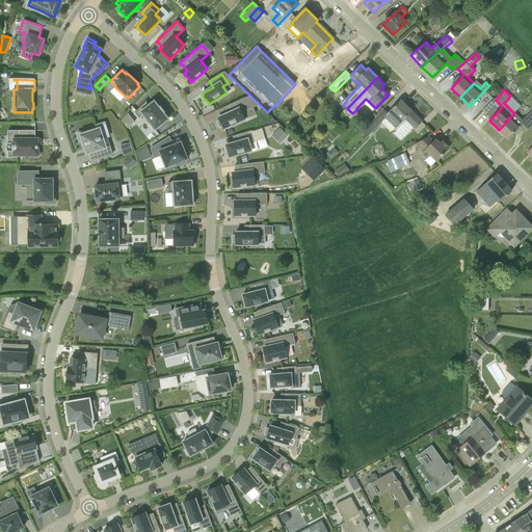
[(241,113),(246,110),(258,105),(249,97),(242,100),(229,106),(231,112),(218,117),(219,121),(216,122),(219,128),(222,127),(223,129),(244,120),(241,113)]
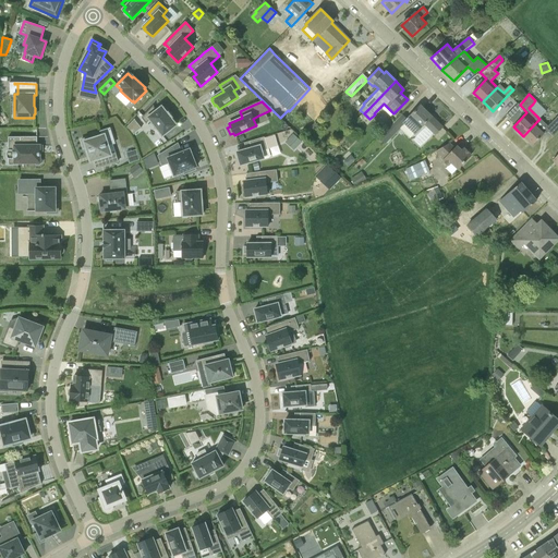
[(154,107),(154,106),(142,118),(146,124),(147,123),(146,123),(150,120),(162,136),(177,125),(171,119),(172,118),(168,112),(167,113),(161,107),(157,110),(154,107)]
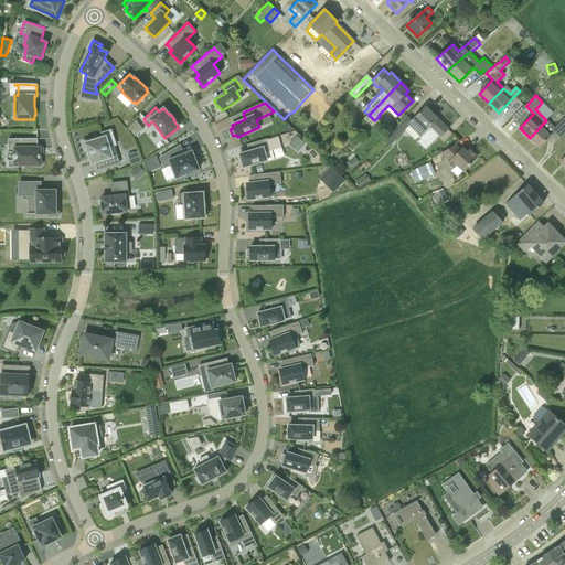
[(391,134),(396,139),(405,130),(404,130),(409,125),(420,136),(430,125),(441,136),(448,128),(436,117),(430,112),(426,107),(413,120),(407,116),(391,134)]
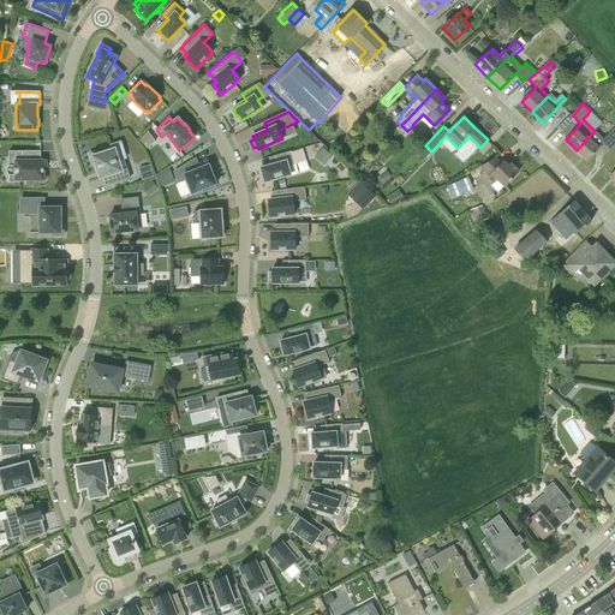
[(587,160),(603,144),(610,150),(614,144),(614,127),(614,129),(604,139),(595,131),(592,133),(577,150),(587,160)]
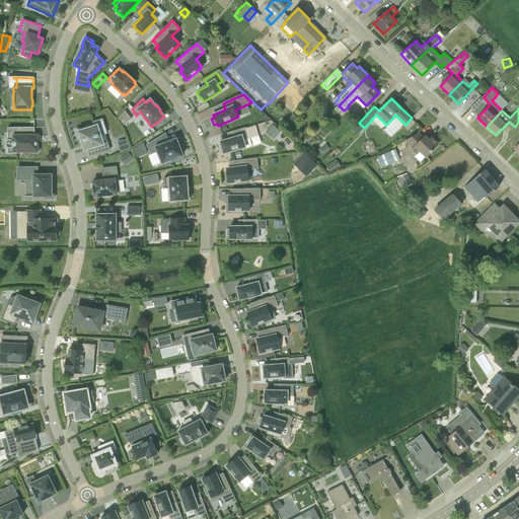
[(132,119),(129,116),(125,110),(119,118),(125,126),(125,125),(132,119)]
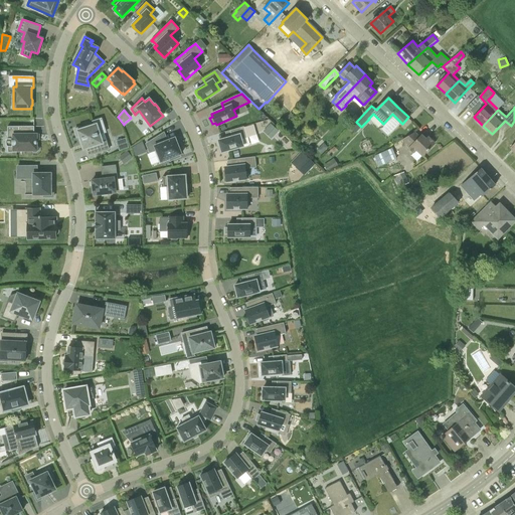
[(104,127),(102,119),(93,122),(94,125),(82,129),(82,127),(74,129),(77,137),(78,137),(83,150),(86,149),(89,156),(109,150),(106,141),(102,142),(98,129),(104,127)]
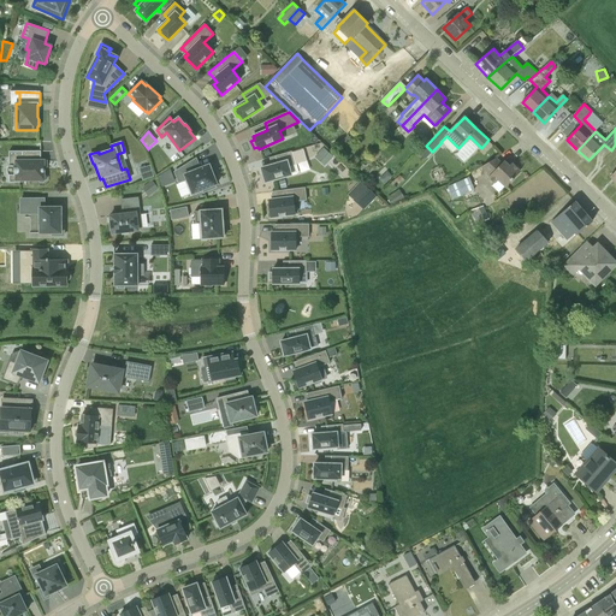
[(315,157),(325,166),(333,157),(323,147),(315,157)]
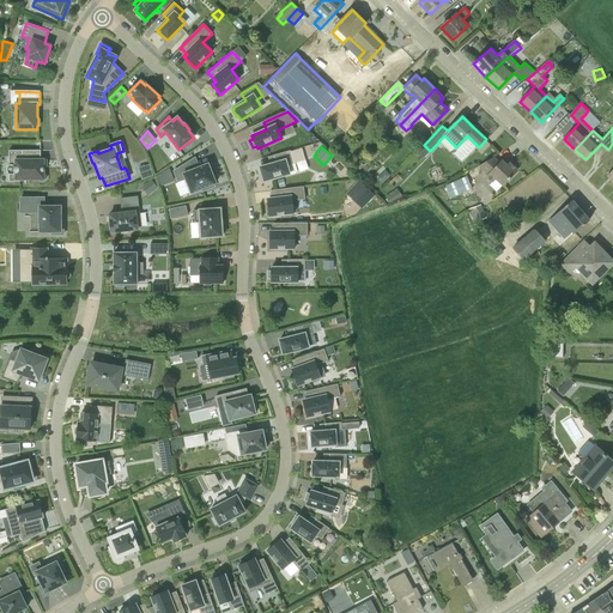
[(43,161),(41,161),(41,150),(4,151),(5,165),(12,165),(12,174),(5,174),(5,182),(16,182),(16,180),(32,180),(35,182),(43,181),(46,178),(46,176),(43,174),(43,161)]
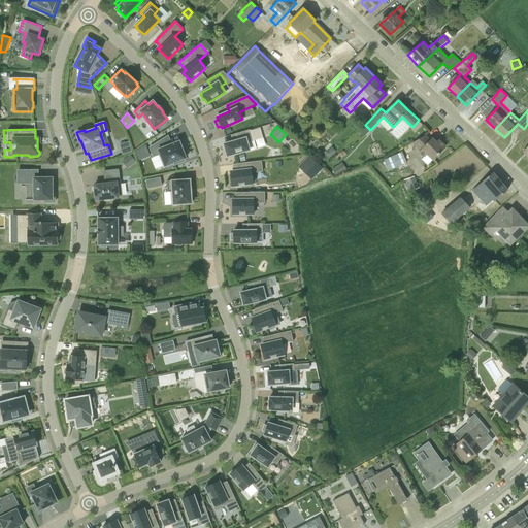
[(224,144),(227,156),(249,150),(248,143),(253,141),(250,130),(235,134),(237,140),(224,144)]
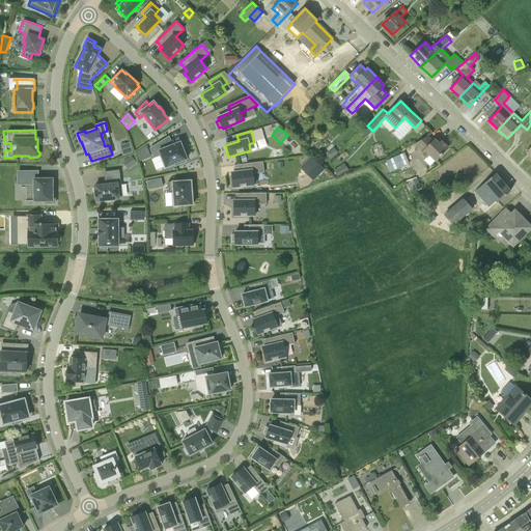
[(440,143),(438,141),(439,139),(437,137),(432,141),(427,136),(415,144),(423,151),(421,152),(426,158),(429,155),(436,161),(448,147),(442,141),(440,143)]
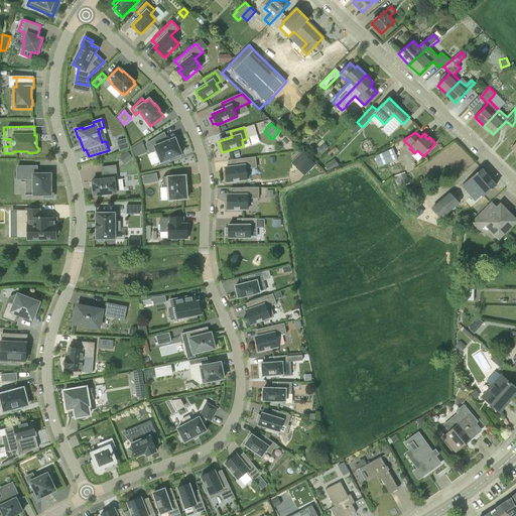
[(173,139),(167,141),(164,133),(146,144),(150,153),(156,150),(161,162),(170,159),(170,161),(180,157),(179,155),(181,154),(178,146),(176,146),(173,139)]
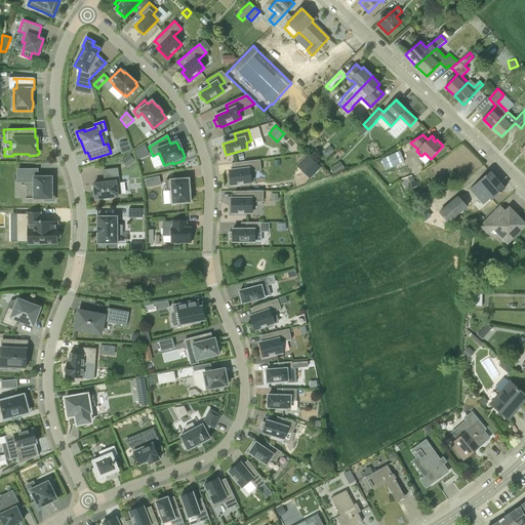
[(121,154),(131,150),(127,140),(118,144),(121,154)]
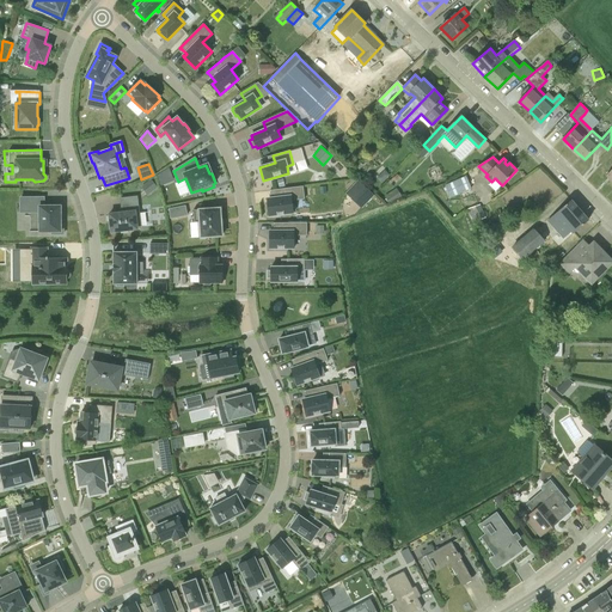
[(385,170),(375,177),(380,183),(390,176),(385,170)]
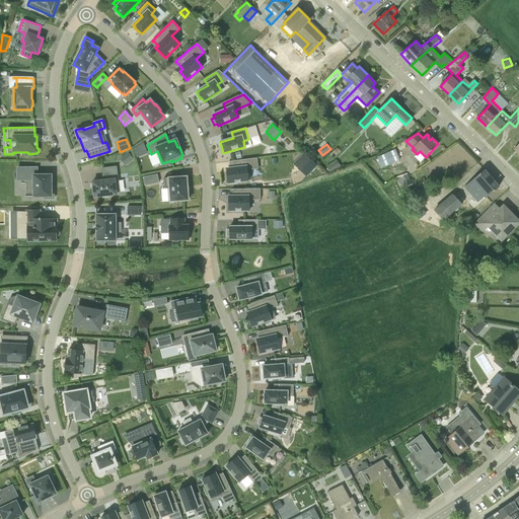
[(377,157),(382,167),(399,160),(394,149),(377,157)]
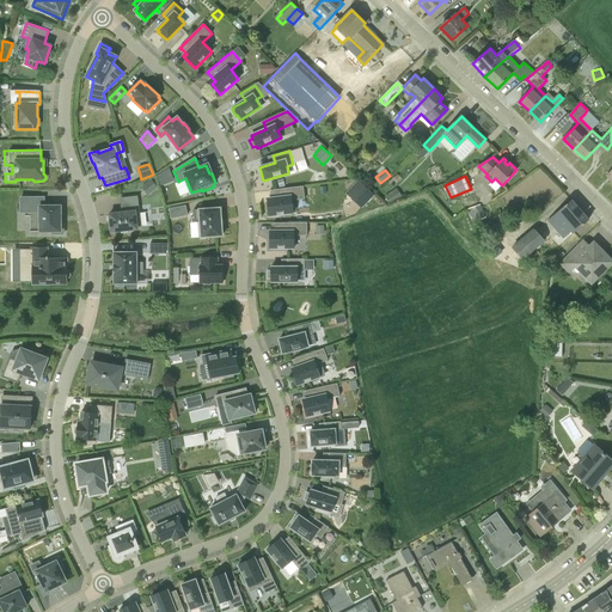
[(158,188),(151,178),(141,187),(147,195),(158,188)]
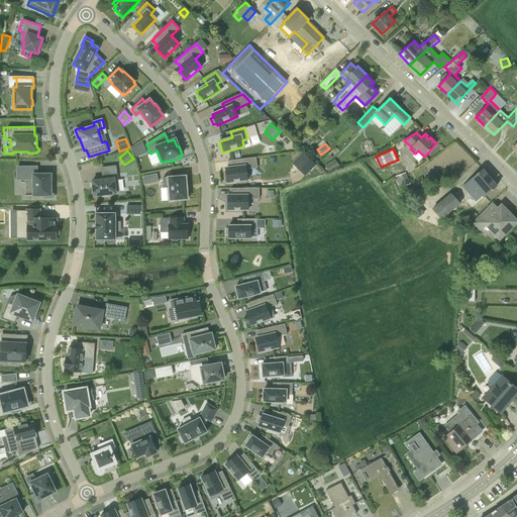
[(303,152),(292,164),(306,177),(316,166),(303,152)]
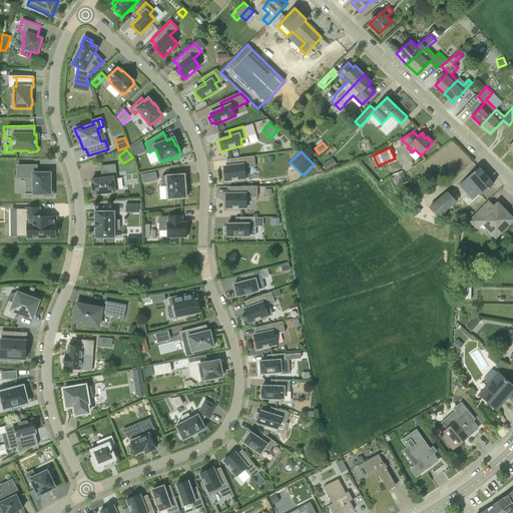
[(225,181),(246,178),(244,167),(255,166),(253,156),(226,159),(226,160),(228,169),(224,169),(225,181)]
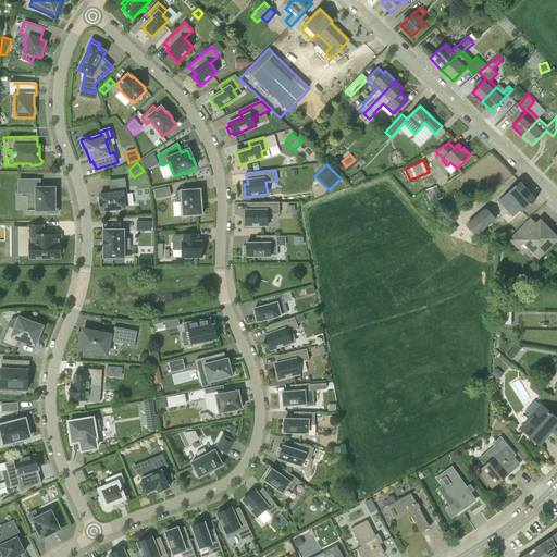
[(355,186),(364,180),(360,173),(351,181),(355,186)]
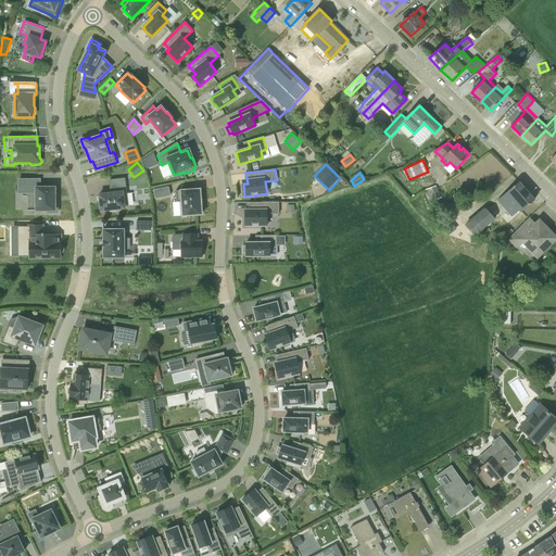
[(128,206),(127,200),(125,178),(110,180),(111,193),(99,194),(99,197),(100,202),(101,211),(110,210),(110,212),(116,212),(116,210),(125,209),(125,207),(128,206)]
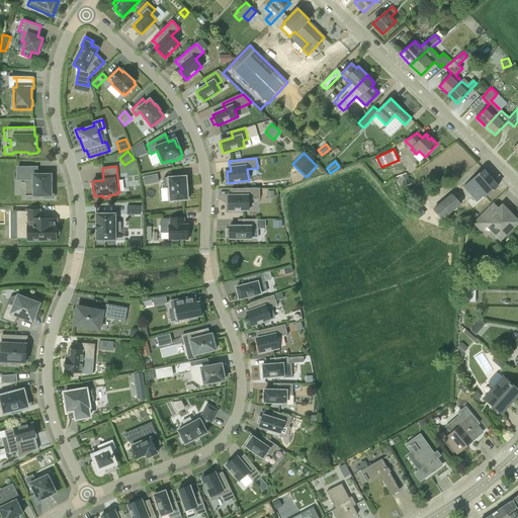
[(52,174),(37,174),(36,167),(17,167),(17,179),(33,179),(33,196),(44,196),(44,198),(54,198),(54,187),(52,187),(52,174)]
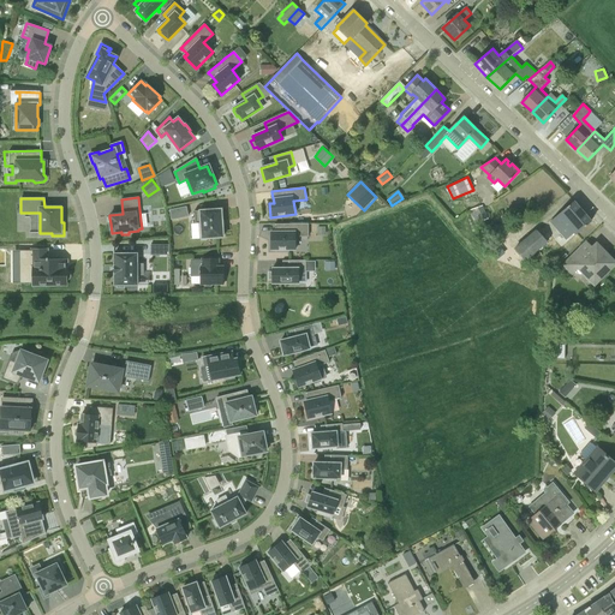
[(573,202),(550,221),(559,230),(567,239),(574,233),(577,234),(591,221),(573,202)]
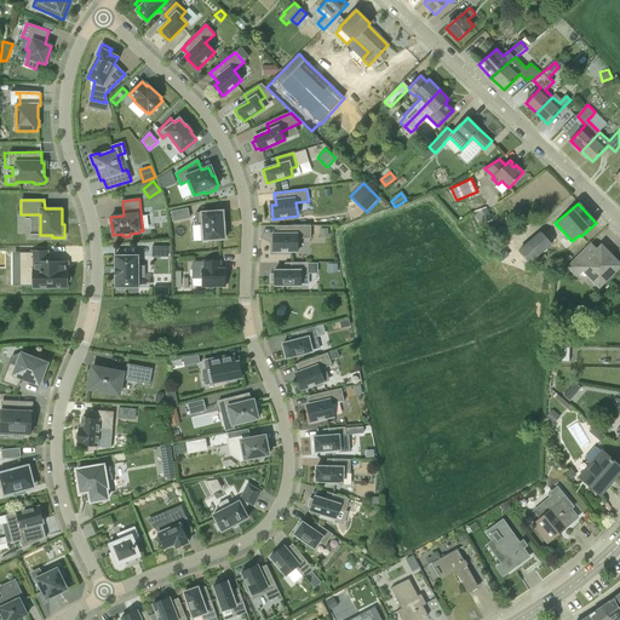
[(173,222),(190,218),(188,208),(171,212),(173,222)]
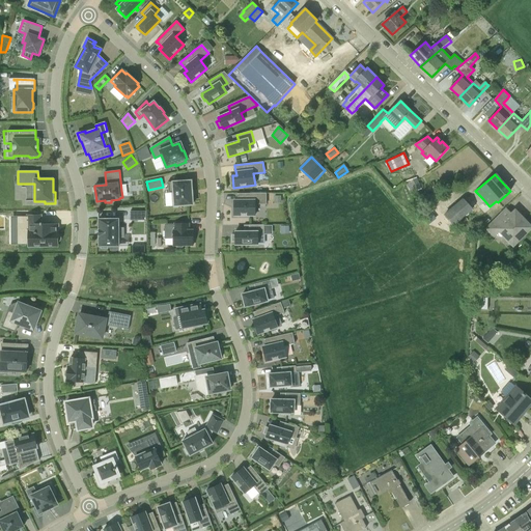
[(192,190),(191,180),(168,183),(168,193),(173,193),(174,206),(193,204),(192,196),(193,196),(193,195),(192,195),(192,191),(193,191),(192,190)]
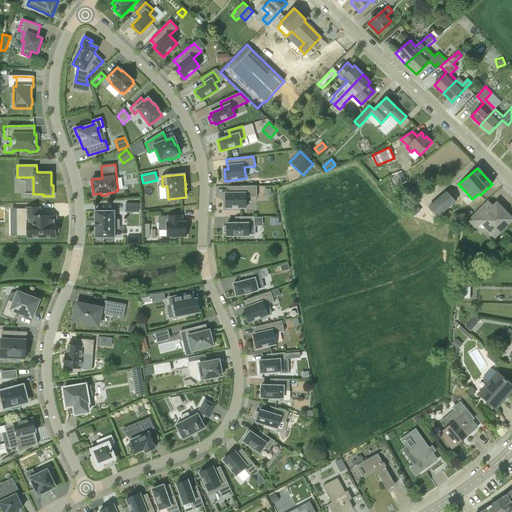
[(226,208),(246,208),(246,198),(257,198),(257,186),(229,187),(229,188),(230,188),(230,192),(229,193),(229,195),(227,195),(227,193),(225,193),(226,208)]
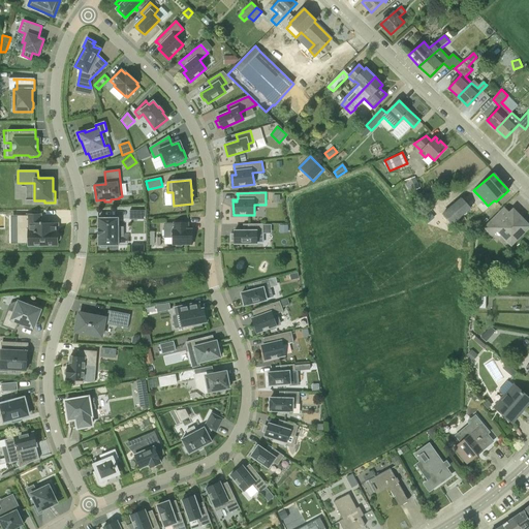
[(453,225),(467,212),(459,201),(443,215),(453,225)]
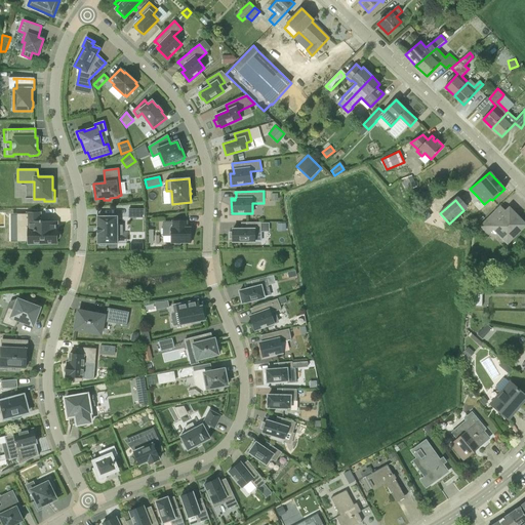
[(510,209),(506,212),(500,206),(481,226),(486,232),(495,224),(503,232),(500,235),(508,242),(519,231),(517,228),(521,224),(516,219),(518,217),(510,209)]
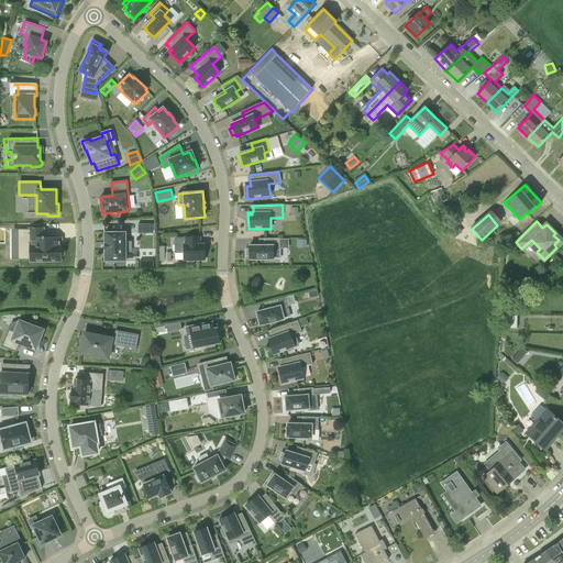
[(30,230),(18,230),(19,260),(33,260),(33,262),(45,262),(45,258),(61,258),(61,257),(64,256),(65,254),(65,252),(64,250),(61,249),(61,244),(58,244),(58,238),(44,238),(44,236),(43,229),(30,229),(30,230)]
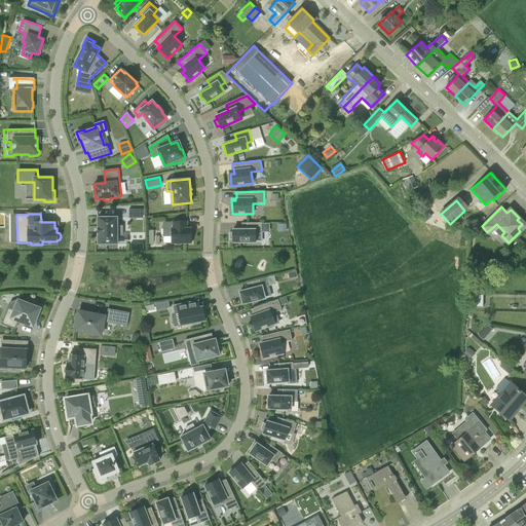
[(117,217),(98,217),(98,245),(100,245),(100,247),(107,247),(107,245),(117,245),(117,235),(122,235),(122,226),(117,226),(117,217)]
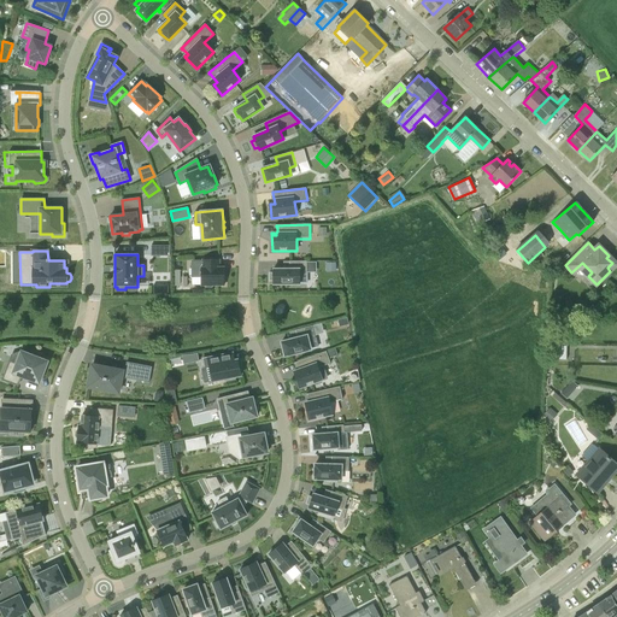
[(224,285),(224,268),(218,268),(218,259),(203,259),(203,262),(191,262),(191,276),(201,276),(201,285),(204,285),(205,287),(211,287),(211,285),(224,285)]
